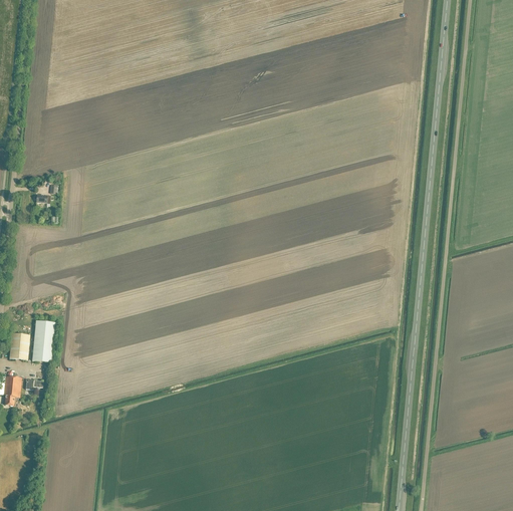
[(34,196),(34,197),(34,198),(35,199),(36,199),(36,202),(49,203),(50,195),(36,194),(36,195),(35,195),(34,196)]
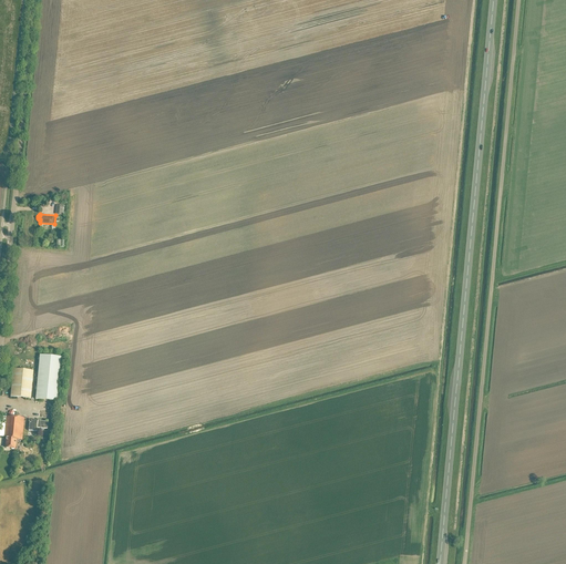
[(40,352),(35,397),(58,399),(62,355),(40,352)]
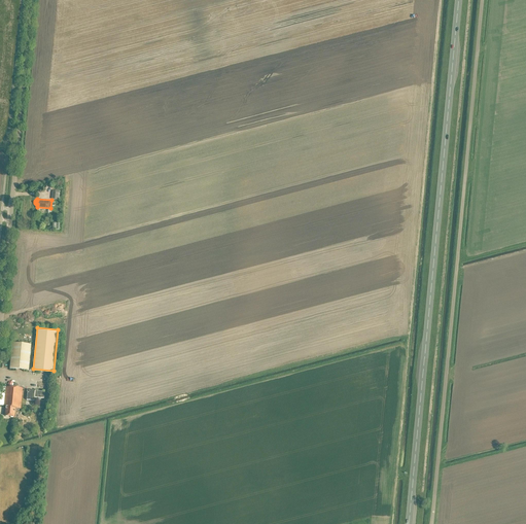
[(9,368),(28,369),(30,343),(11,342),(10,353),(9,368)]
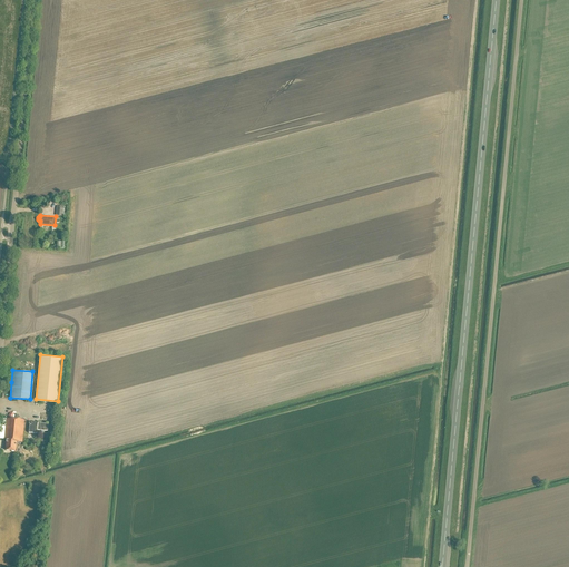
[(22,440),(23,418),(7,416),(5,438),(7,438),(6,448),(15,449),(16,440),(22,440)]
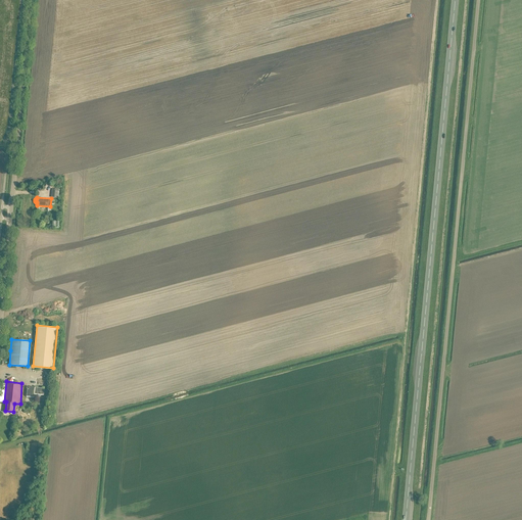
[(33,395),(33,392),(43,393),(43,387),(28,385),(28,387),(27,387),(26,394),(33,395)]
